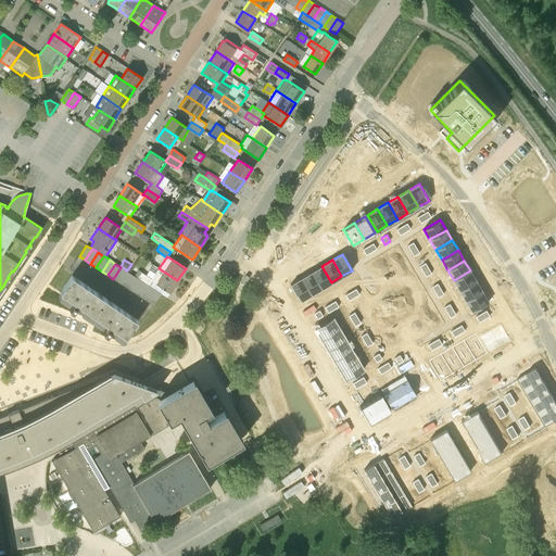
[(321,266),(312,273),(321,289),(331,282),(321,266)]
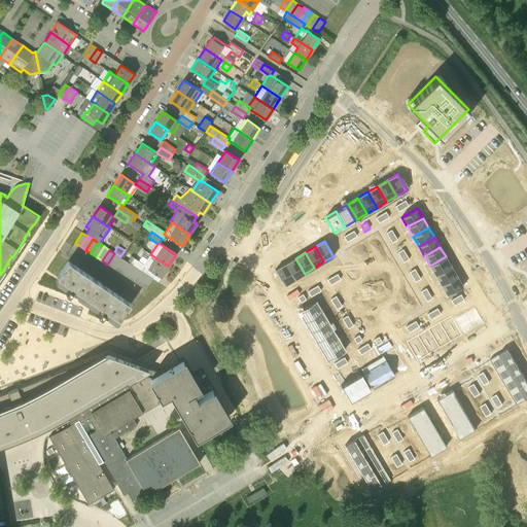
[(107,265),(112,268),(119,257),(114,253),(107,265)]
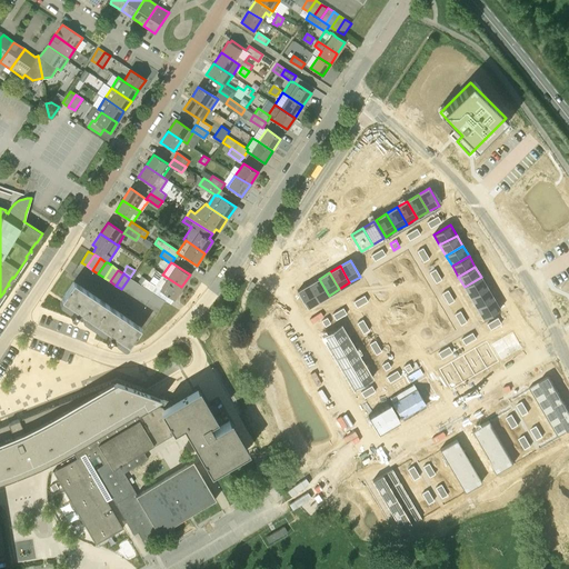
[(162,275),(156,286),(157,286),(156,288),(173,299),(181,287),(162,275)]
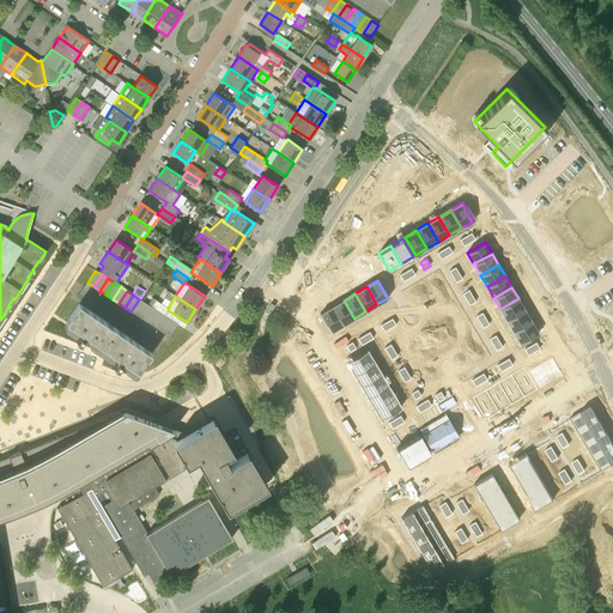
[(519,298),(501,309),(507,321),(525,310),(519,298)]
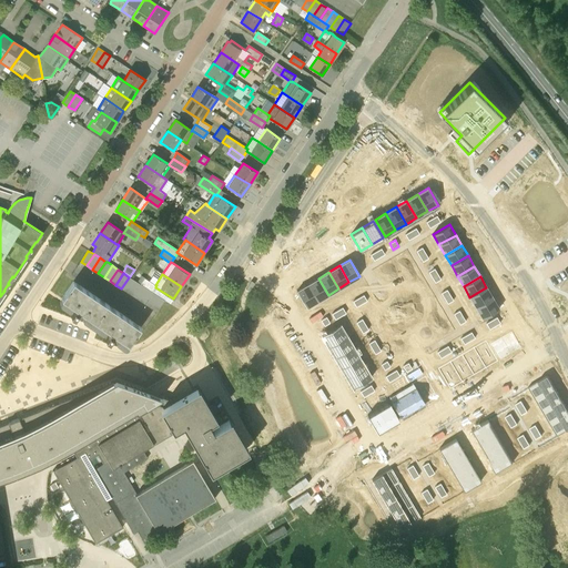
[(121,288),(128,293),(135,281),(132,279),(129,277),(121,288)]
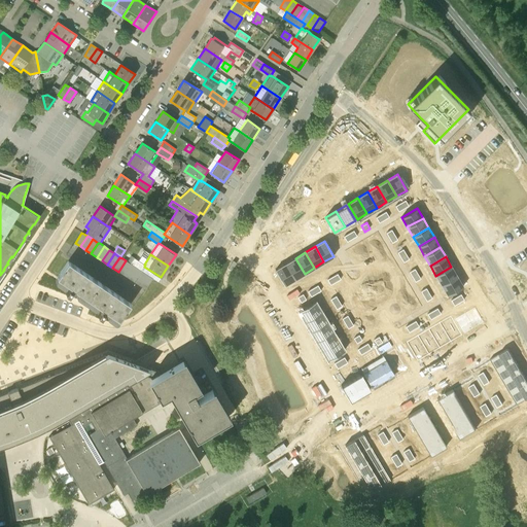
[(144,265),(134,257),(130,264),(131,265),(136,268),(141,271),(144,267),(145,265),(144,265)]
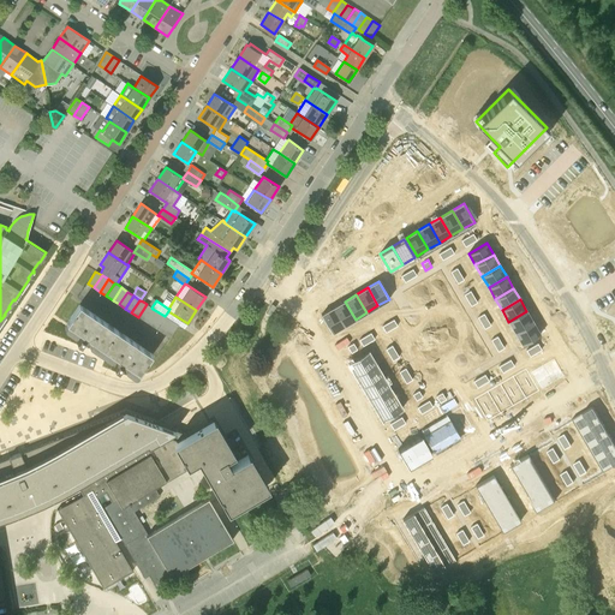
[(345,302),(333,308),(344,326),(356,320),(345,302)]
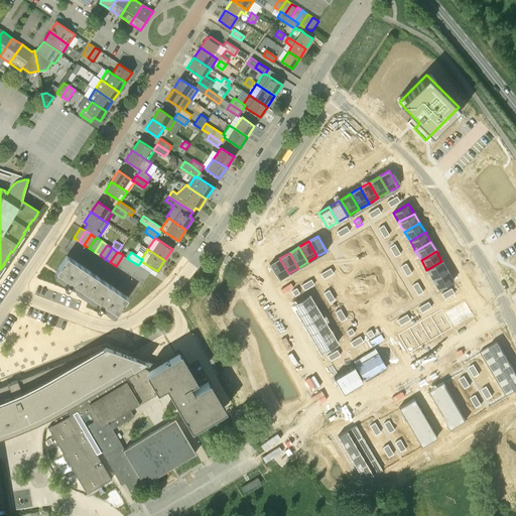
[(67,255),(55,271),(69,280),(63,287),(68,289),(71,285),(75,288),(76,289),(81,293),(80,296),(85,299),(87,297),(93,301),(94,301),(98,304),(95,308),(99,311),(102,306),(105,308),(107,306),(87,292),(97,276),(67,255)]
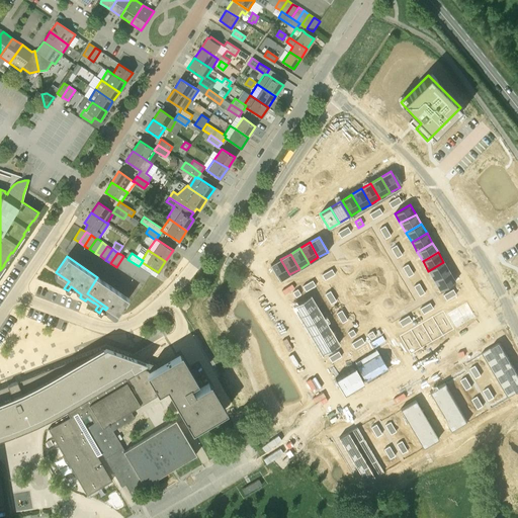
[(116,267),(121,270),(128,260),(127,259),(125,257),(123,256),(116,267)]
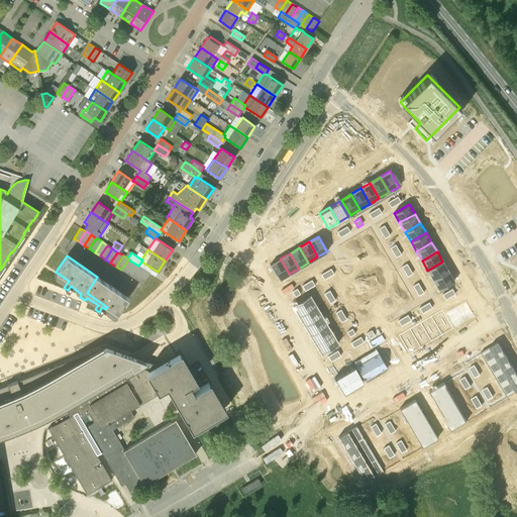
[(280,259),(270,265),(279,280),(289,274),(280,259)]
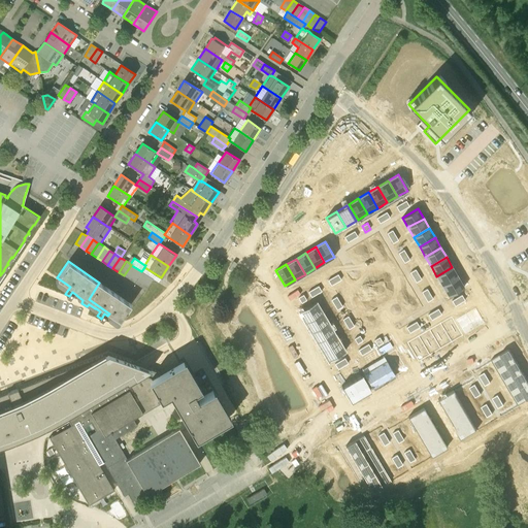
[(124,275),(129,279),(136,268),(131,265),(124,275)]
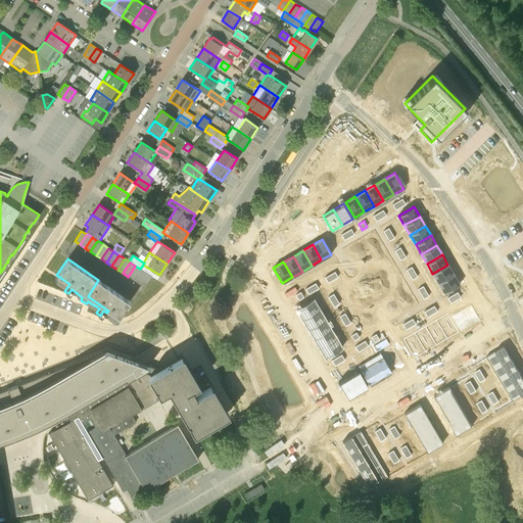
[(447,265),(432,274),(438,283),(454,274),(447,265)]
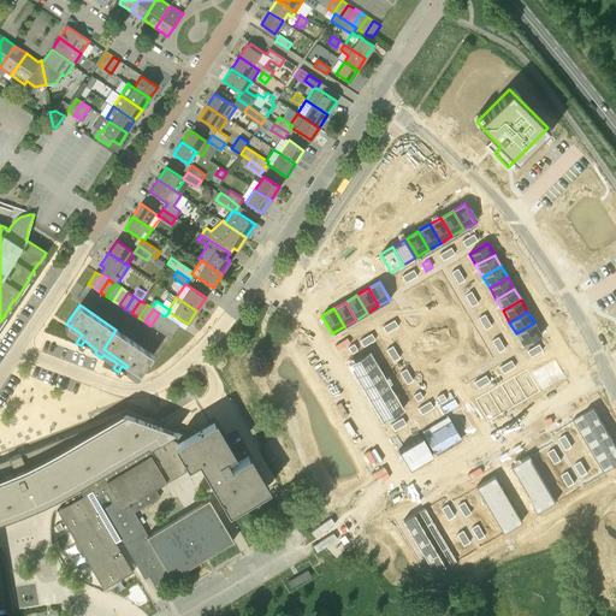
[(150,326),(157,330),(165,317),(159,313),(150,326)]
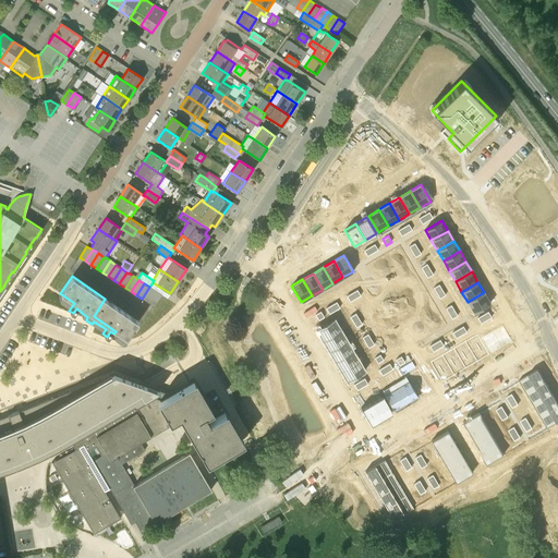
[(142,299),(148,303),(156,291),(149,287),(142,299)]
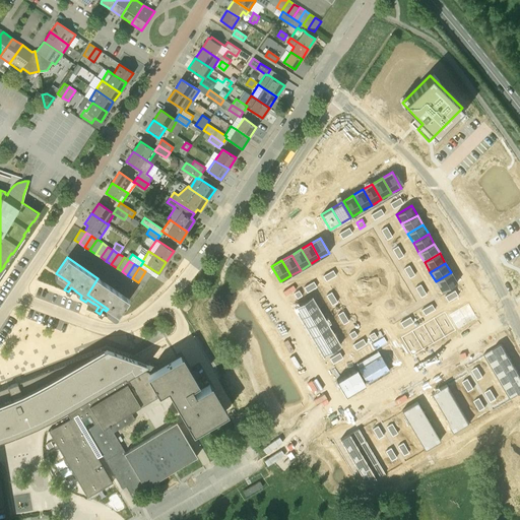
[(145,271),(138,282),(143,285),(150,274),(145,271)]
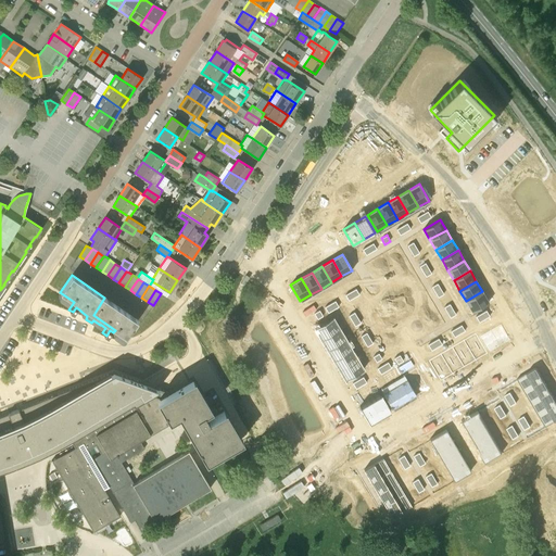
[(482,291),(466,301),(472,312),(489,302),(482,291)]
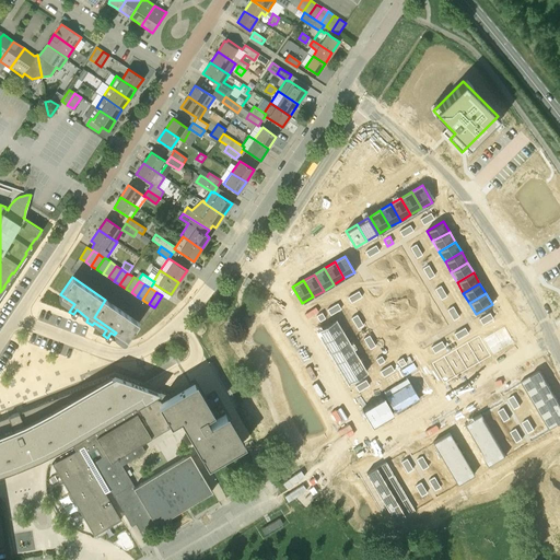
[(94,317),(116,333),(127,339),(138,323),(105,300),(94,317)]
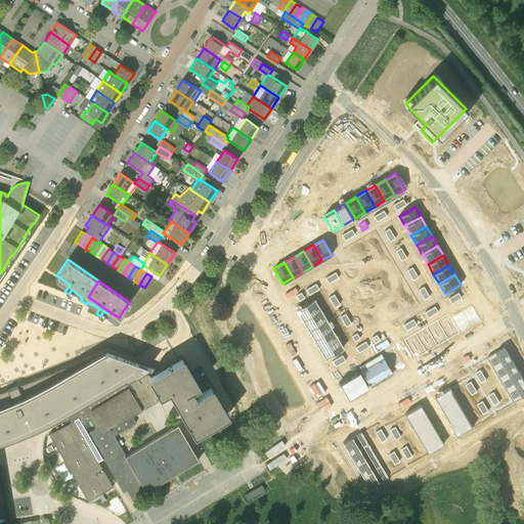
[(301,292),(296,295),(299,300),(304,298),(301,292)]
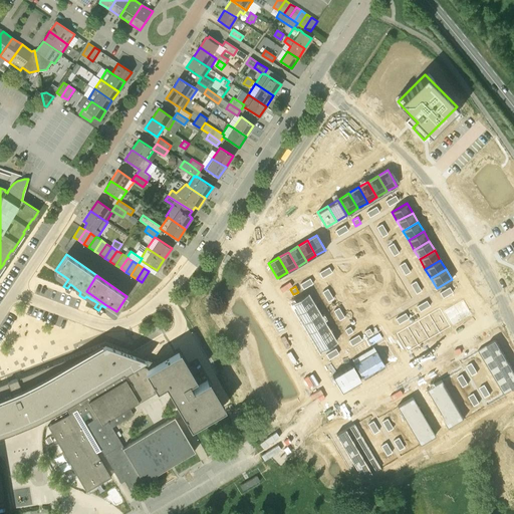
[(307,294),(292,303),(298,312),(313,303),(307,294)]
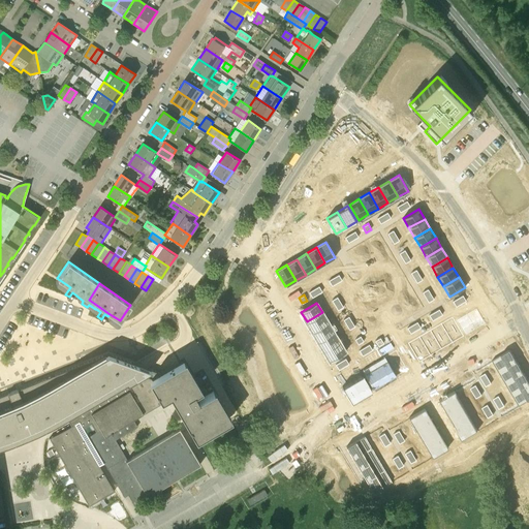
[(476,308),(467,313),(476,329),(486,323),(476,308)]
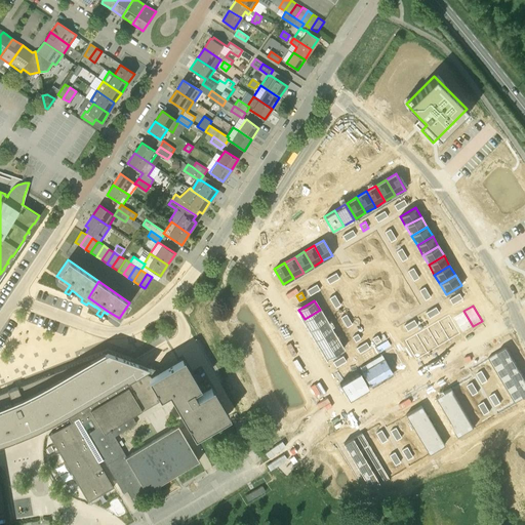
[(320,310),(305,319),(310,329),(325,320),(320,310)]
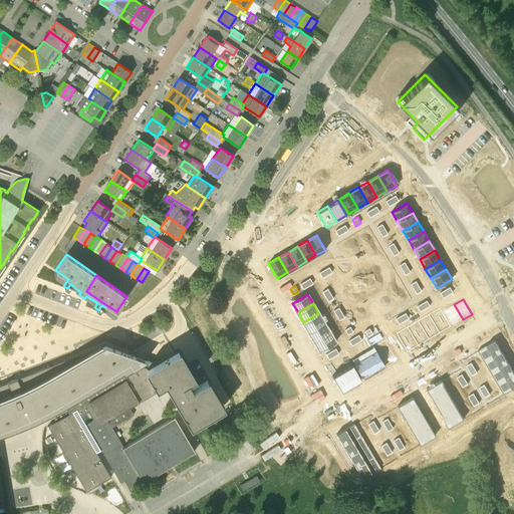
[(454,304),(444,310),(453,325),(463,319),(454,304)]
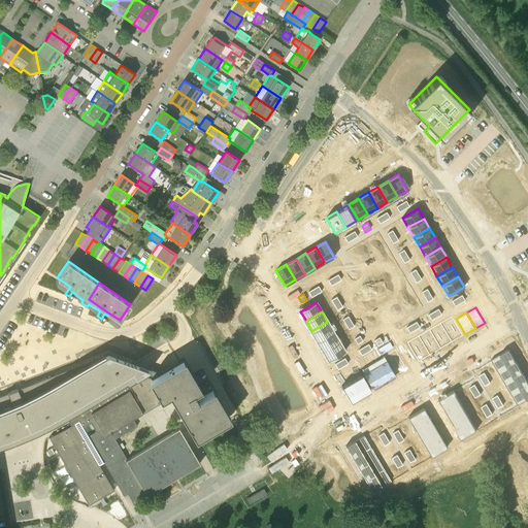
[(452,317),(440,323),(452,342),(463,335),(452,317)]
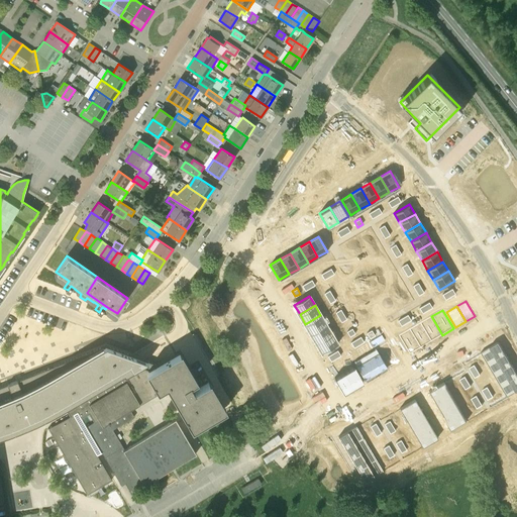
[(320,315),(305,324),(311,333),(326,324),(320,315)]
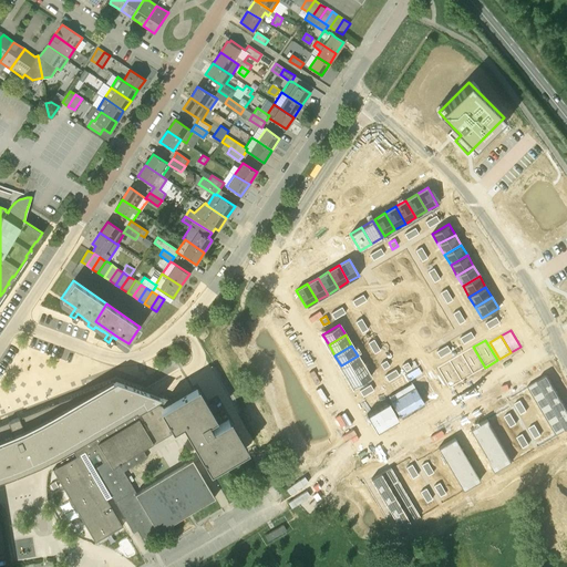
[(473,347),(461,353),(473,374),(485,368),(473,347)]
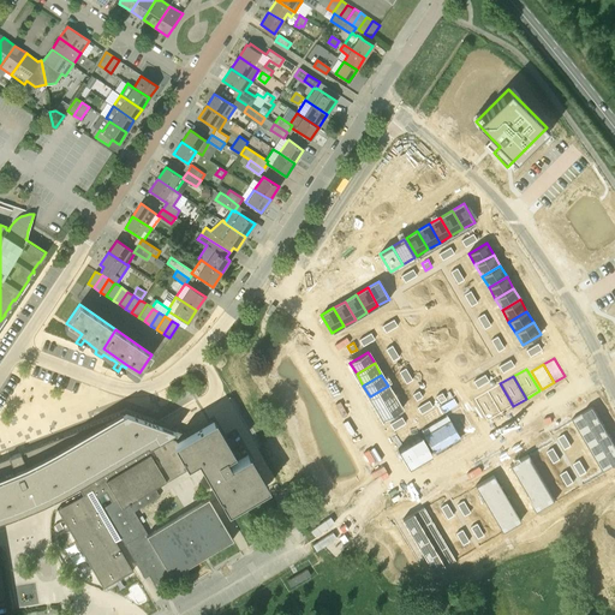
[(500,383),(488,392),(501,413),(513,406),(500,383)]
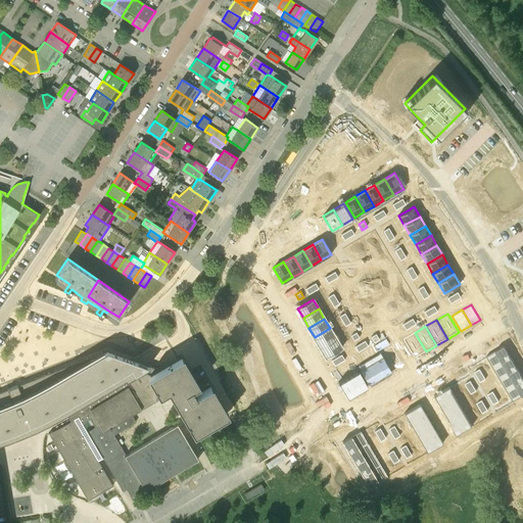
[(330,328),(315,337),(320,347),(336,338),(330,328)]
